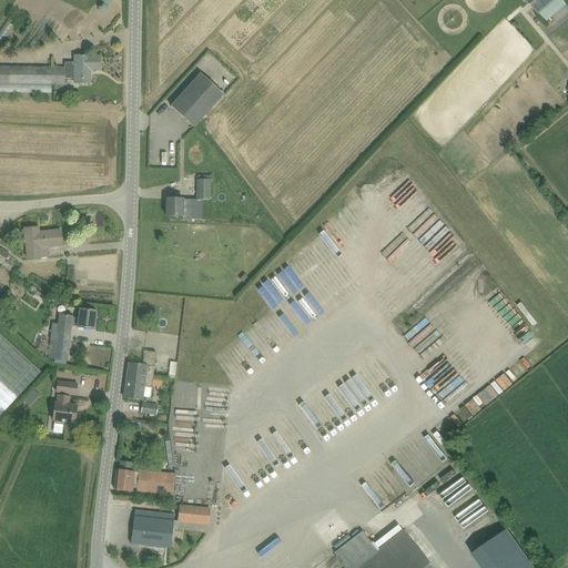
[(525,0),(538,14),(555,0),(525,0)]
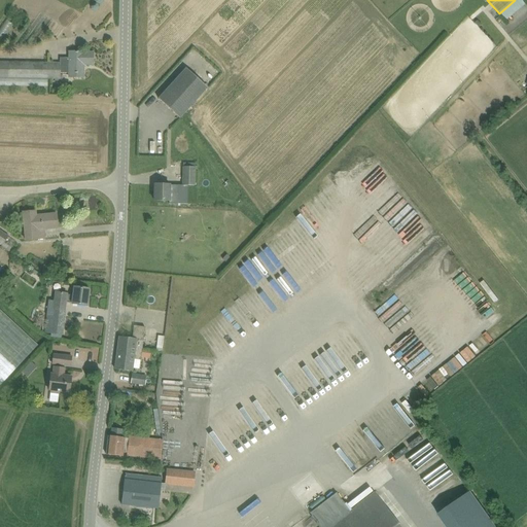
[(60,58),(60,63),(60,73),(74,74),(74,77),(83,77),(83,64),(88,64),(88,65),(94,65),(94,53),(70,53),(70,58),(60,58)]
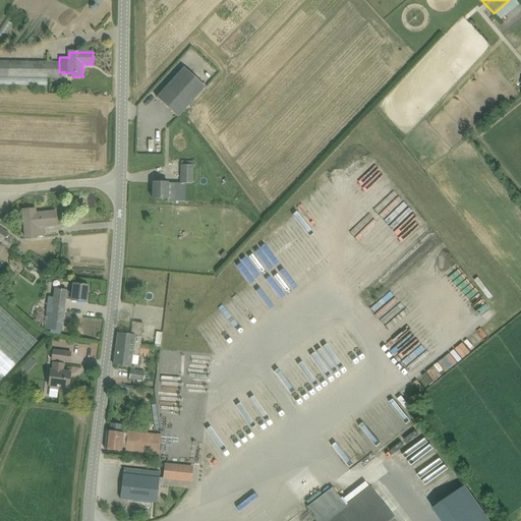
[(0,60),(0,84),(47,85),(47,78),(48,77),(59,78),(59,72),(59,62),(0,60)]
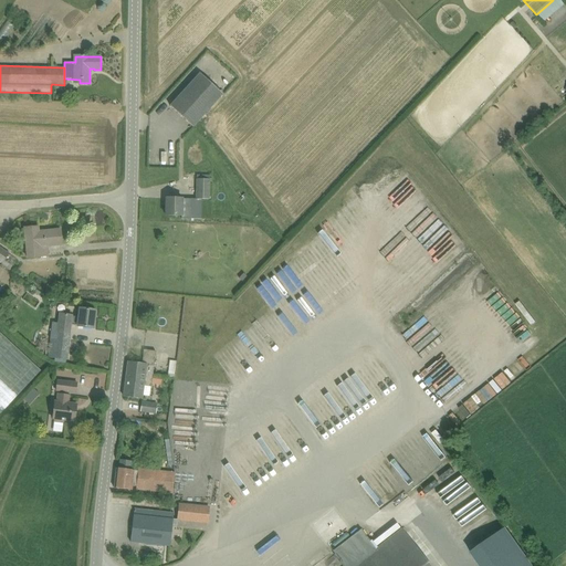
[(170,106),(194,127),(223,94),(200,73),(170,106)]
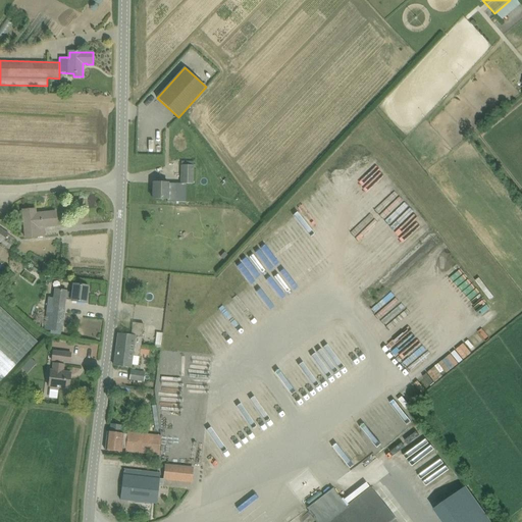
[(180,183),(194,183),(194,165),(181,164),(180,183)]
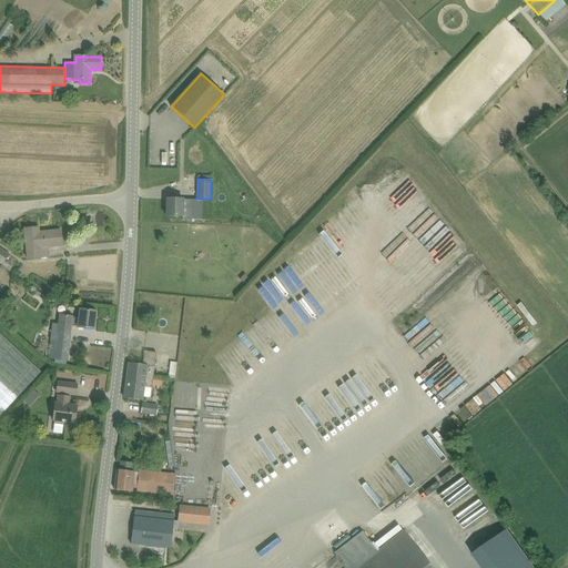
[(183,200),(166,199),(166,216),(183,216),(183,208),(192,208),(192,200),(183,200)]
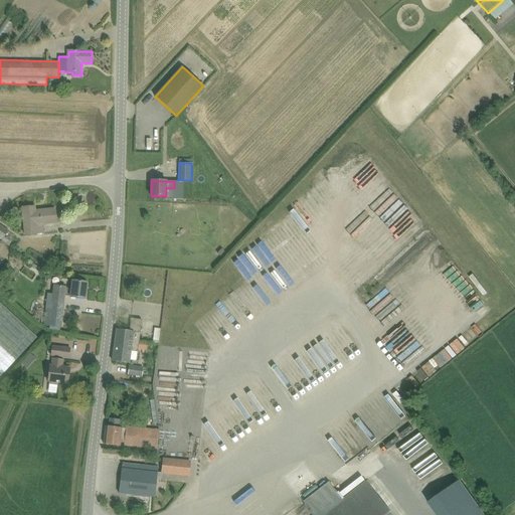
[(43,223),(56,222),(55,209),(35,210),(34,206),(22,207),(25,234),(37,234),(44,233),(43,223)]
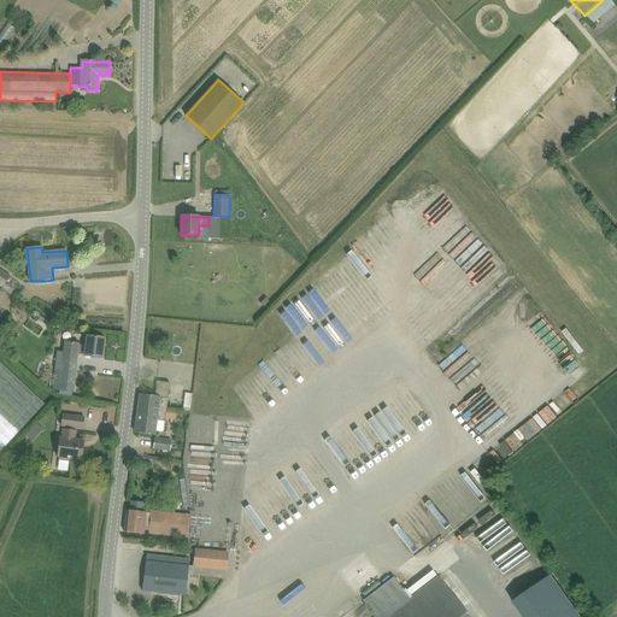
[(10,276),(0,269),(0,285),(3,287),(10,276)]
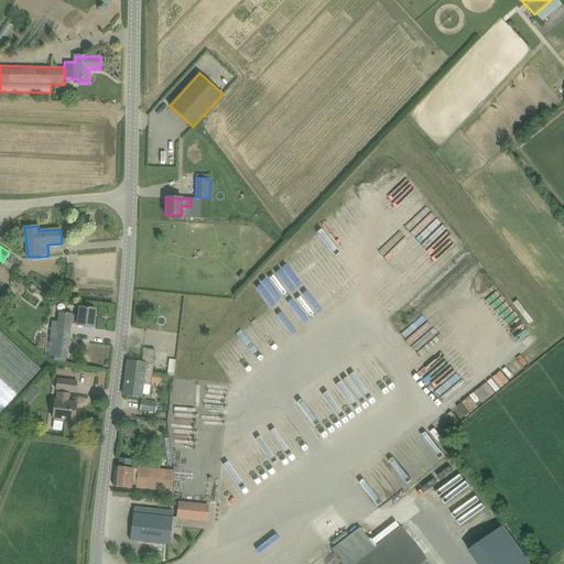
[(320,278),(315,281),(332,305),(336,302),(320,278)]
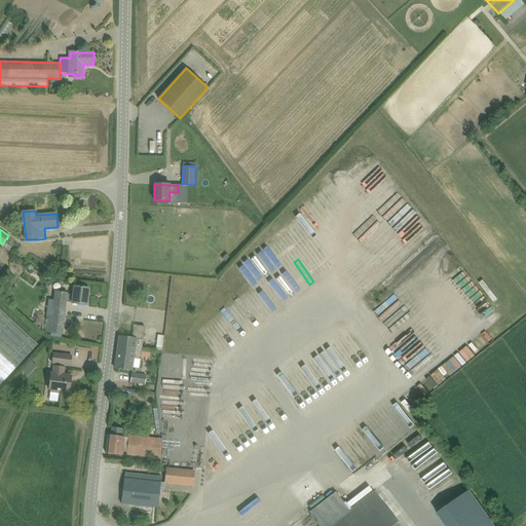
[(44,264),(43,271),(50,272),(51,265),(44,264)]
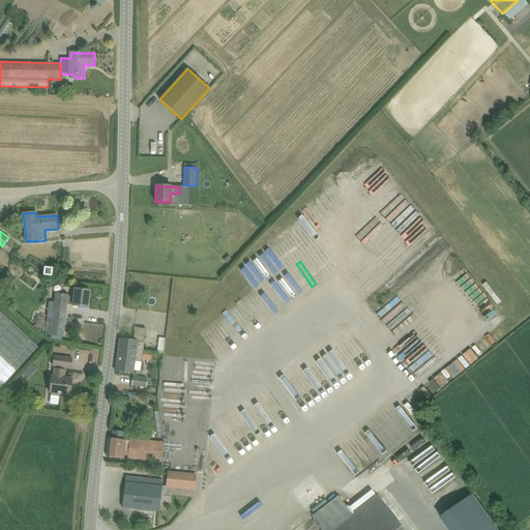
[(33,287),(37,282),(25,273),(21,280),(33,287)]
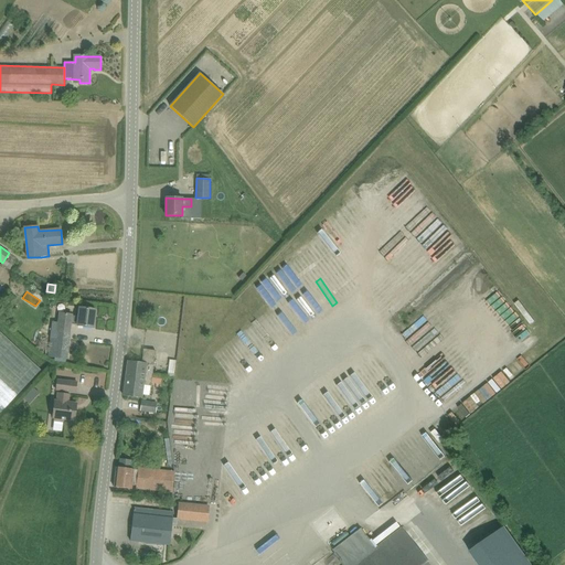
[(311,318),(316,313),(299,296),(290,304),(301,315),(306,311),(311,318)]
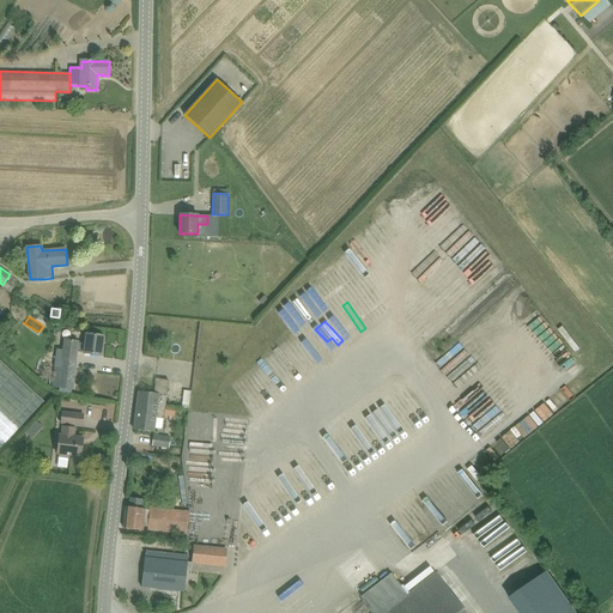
[(101,358),(102,356),(104,337),(86,334),(85,343),(66,340),(64,359),(60,359),(56,382),(73,383),(76,363),(77,352),(85,353),(84,356),(101,358)]
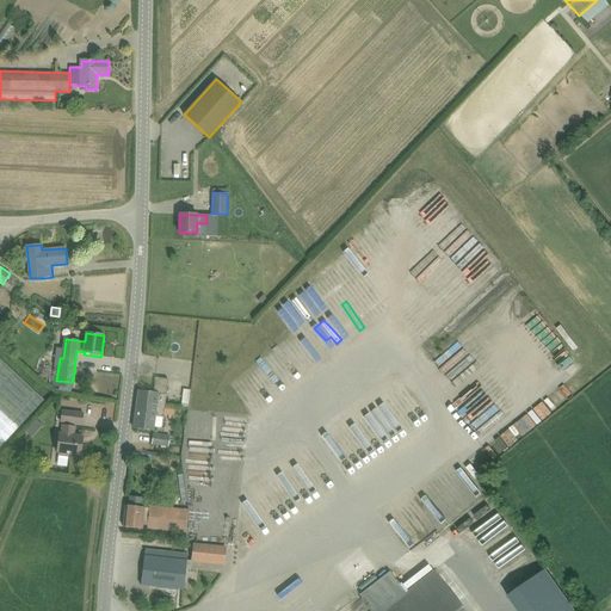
[(0,446),(36,409),(44,400),(0,358),(0,446)]
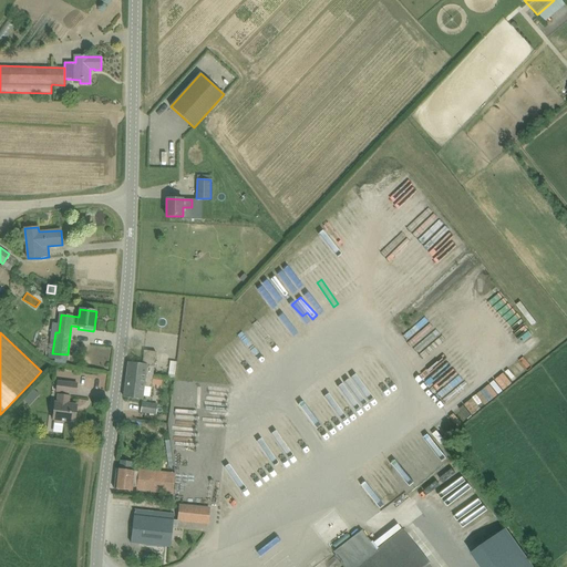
[(153,366),(154,366),(156,352),(144,351),(143,363),(129,362),(124,398),(143,400),(144,387),(151,388),(153,375),(152,375),(153,366)]
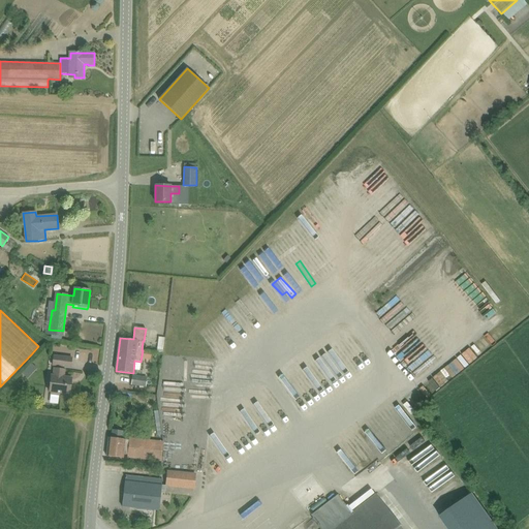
[(335,343),(348,367),(353,365),(340,340),(335,343)]
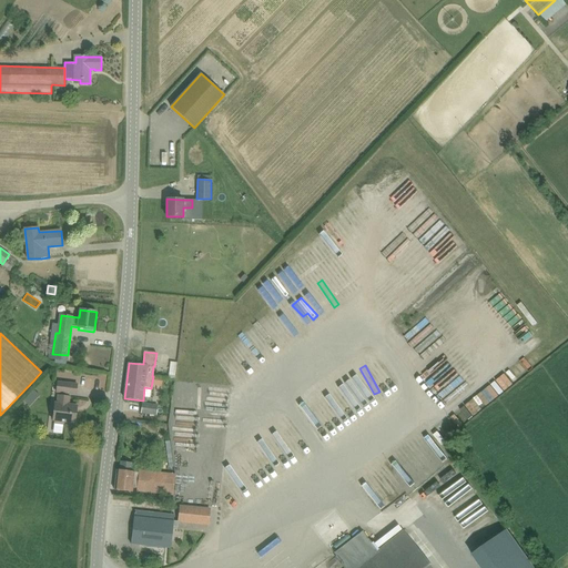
[(343,381),(331,391),(351,416),(362,406),(362,407),(368,402),(358,388),(364,385),(354,372),(343,381)]
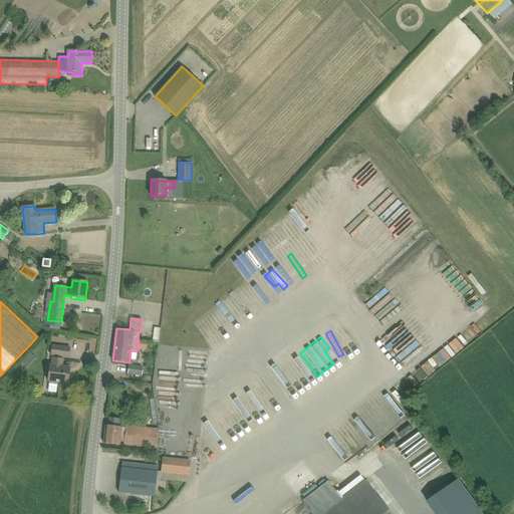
[(70,347),(60,346),(51,345),(50,354),(69,356),(70,347)]
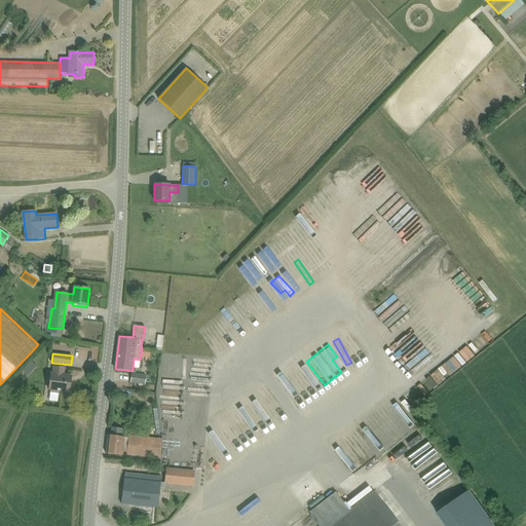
[(28,365),(34,370),(37,366),(32,362),(28,365)]
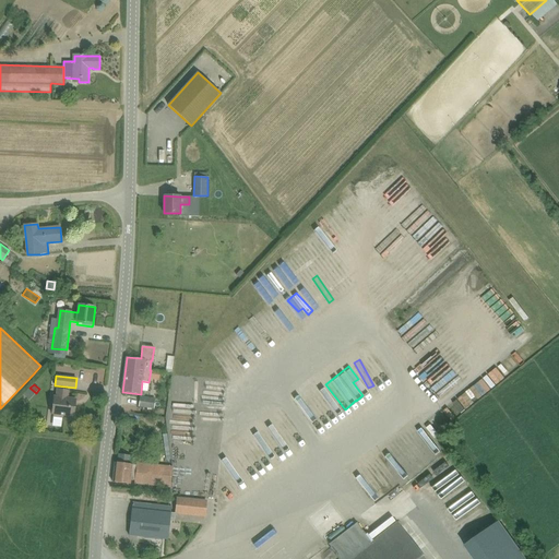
[(52,413),(74,416),(75,399),(68,399),(69,391),(58,390),(57,396),(55,396),(52,413)]
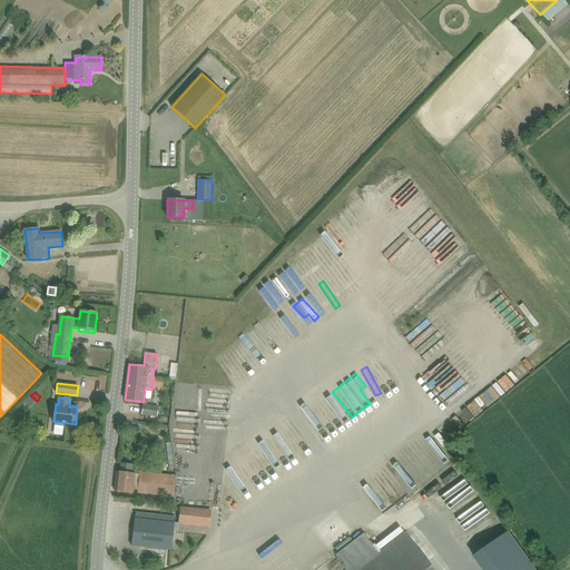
[(318,402),(336,426),(342,423),(324,397),(318,402)]
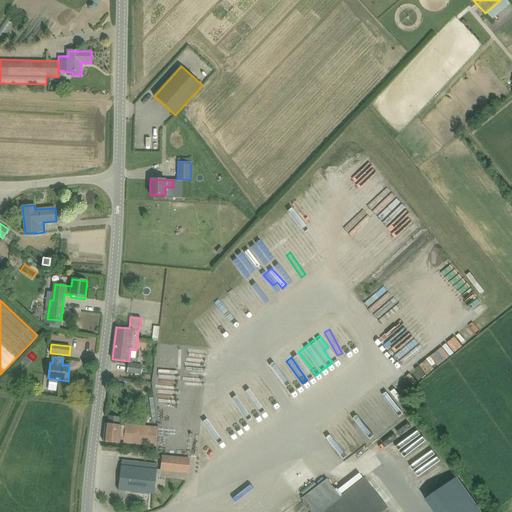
[(127,372),(141,374),(142,365),(128,363),(127,372)]
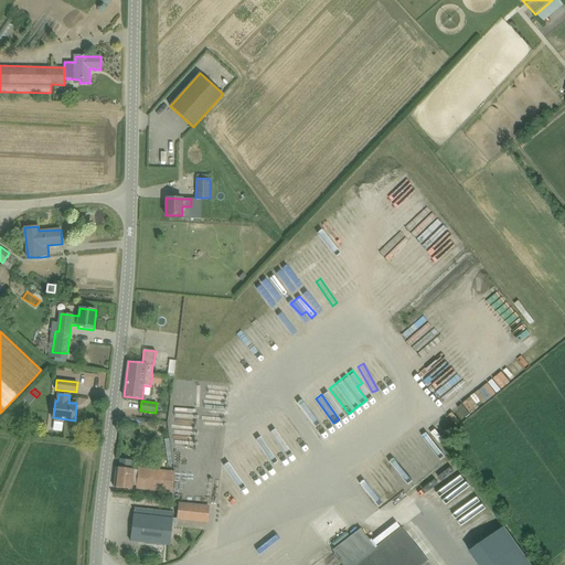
[(132,469),(132,460),(120,459),(119,468),(116,467),(114,487),(131,489),(132,486),(137,486),(136,488),(172,492),(174,472),(138,468),(138,470),(132,469)]
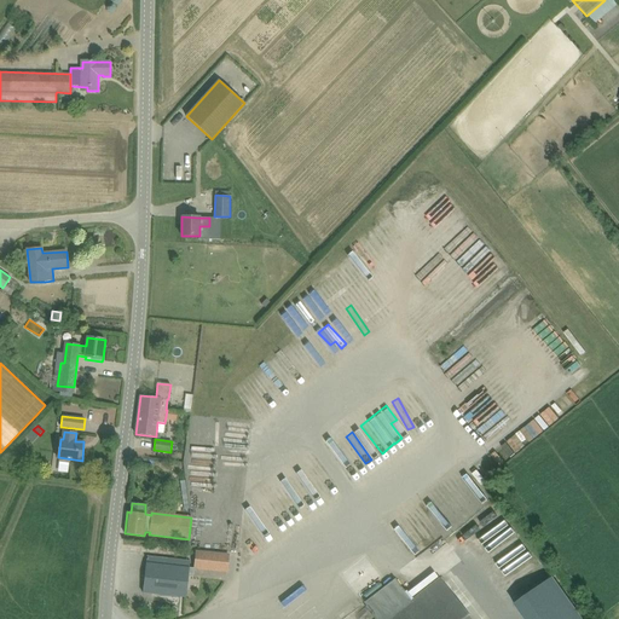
[(196,551),(195,568),(227,572),(229,554),(196,551)]
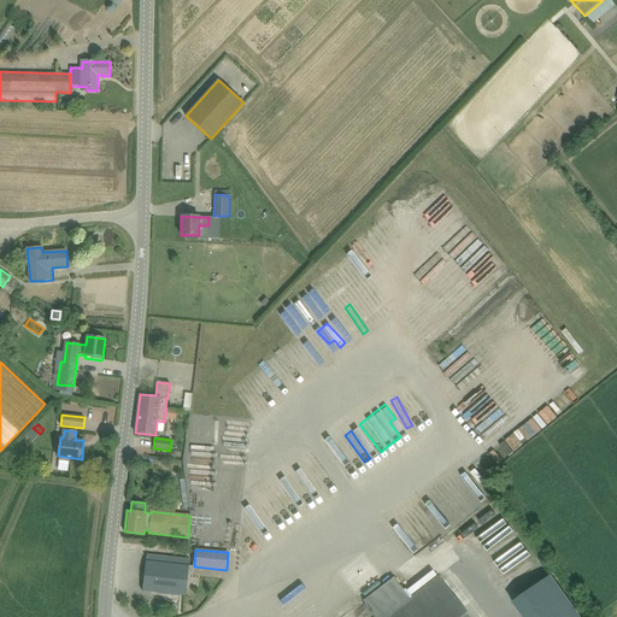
[(189,559),(146,554),(142,591),(186,595),(189,559)]
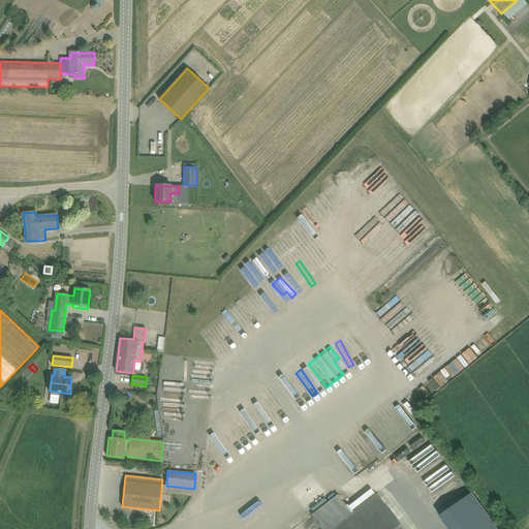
[(501,528),(477,492),(444,514),(454,528),(501,528)]
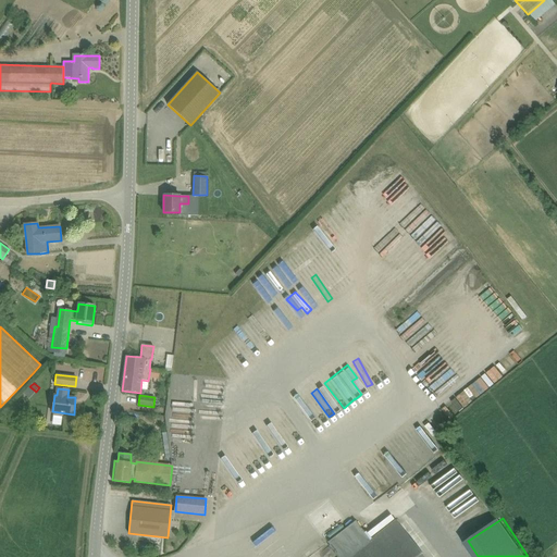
[(423,556),(395,520),(369,540),(355,521),(327,542),(338,556),(423,556)]
